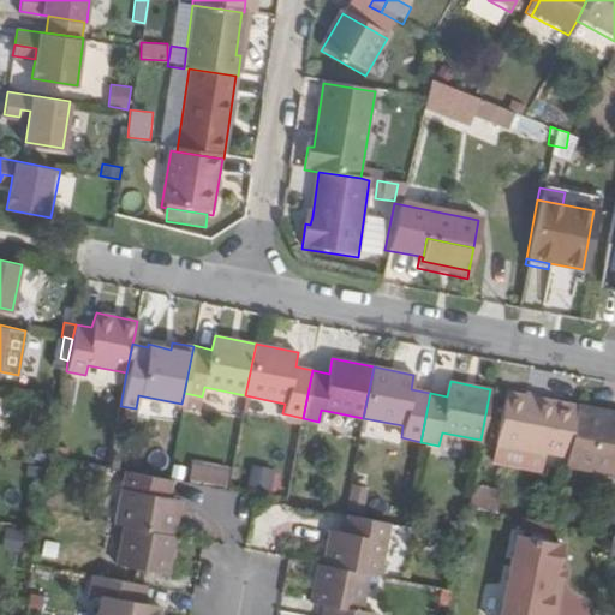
[(506,390),(495,442),(567,455),(577,404),(506,390)]
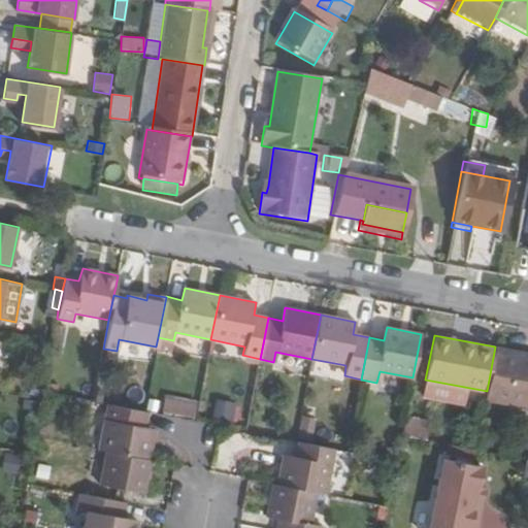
[(527,354),(495,347),(487,391),(485,399),(527,406),(527,354)]
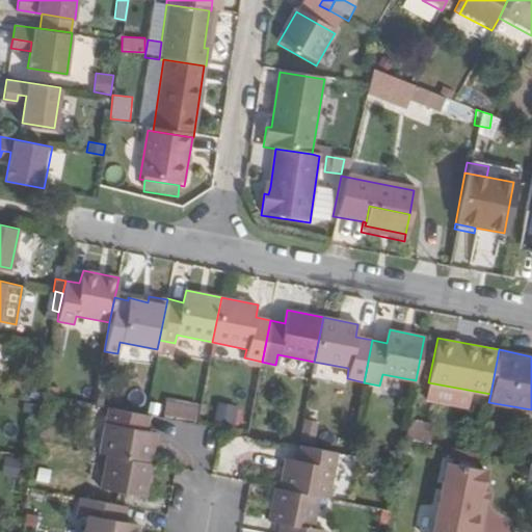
[(42,384),(30,382),(27,397),(37,399),(42,384)]
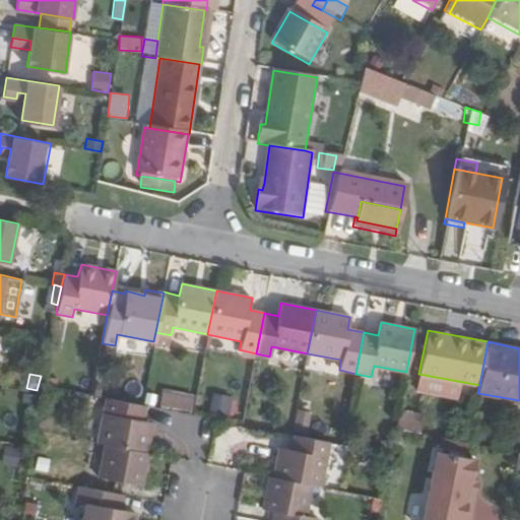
[(45,377),(43,386),(57,389),(59,380),(45,377)]
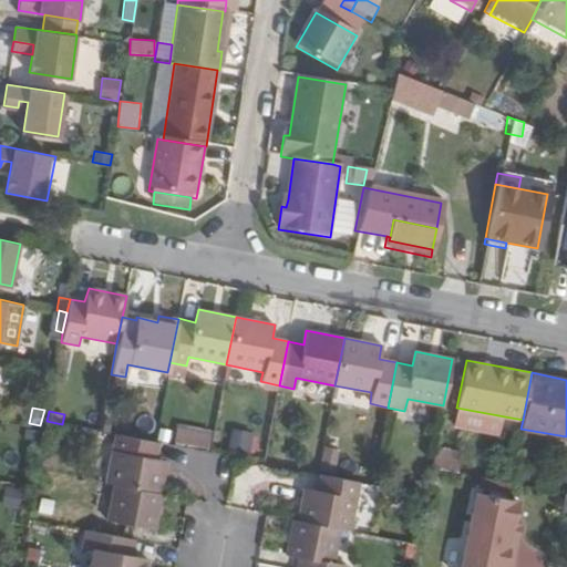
[(176,428),(174,442),(207,449),(210,434),(176,428)]
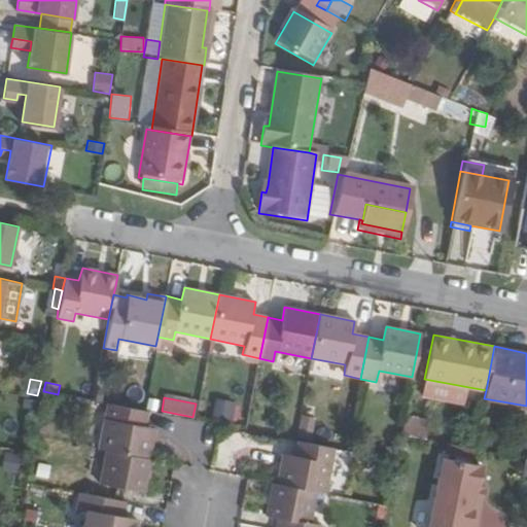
[(23,398),(21,409),(35,412),(37,400),(23,398)]
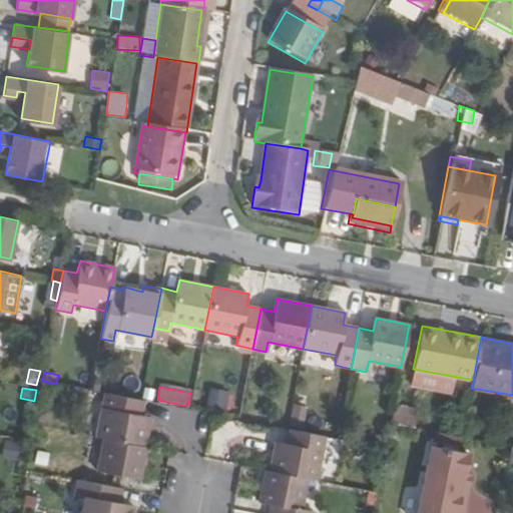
[(139,401),(103,394),(94,437),(103,439),(145,447),(151,418),(148,418),(151,403),(139,401)]
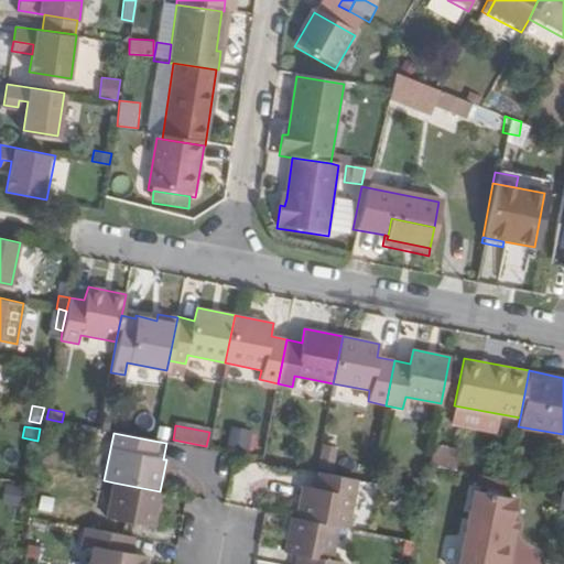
[(563,436),(544,433),(542,444),(563,447),(563,436)]
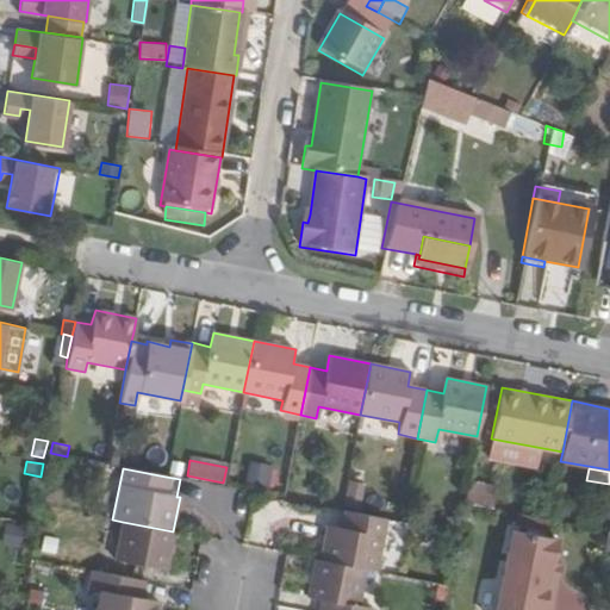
[(272,475),(247,471),(244,483),(269,487),(272,475)]
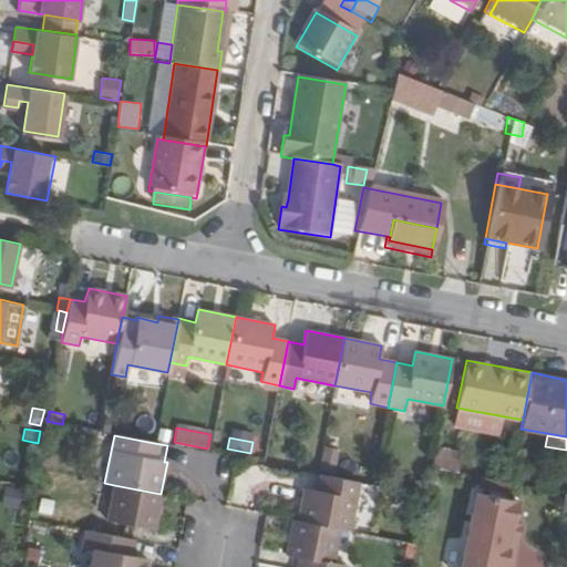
[(462,451),(435,445),(431,467),(459,473),(462,451)]
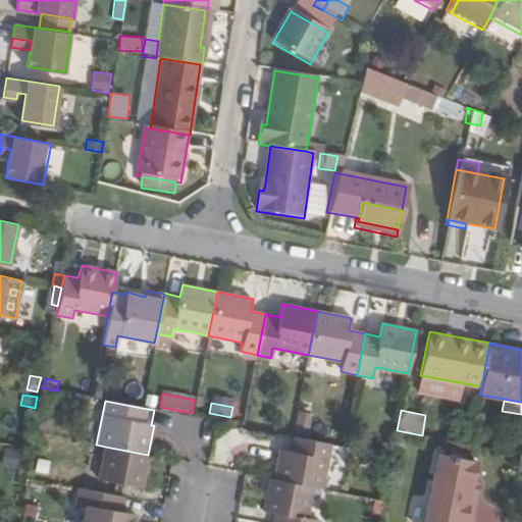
[(297,411),(293,436),(296,437),(308,439),(313,414),(297,411)]
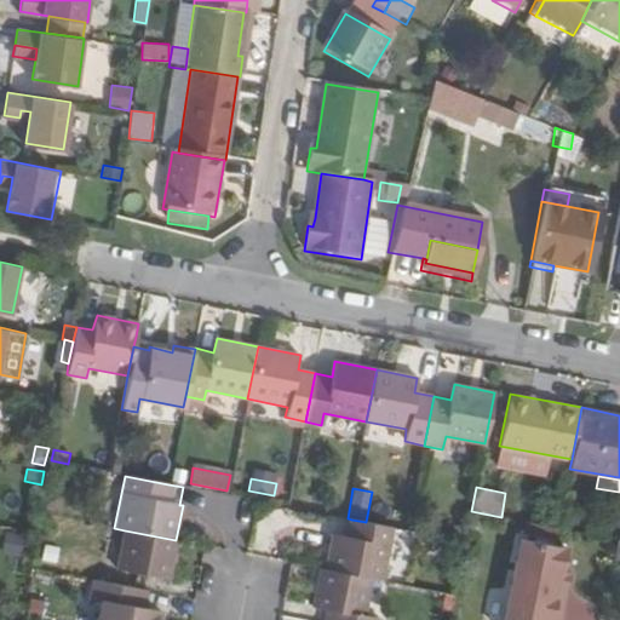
[(56,499),(45,497),(42,509),(53,510),(56,499)]
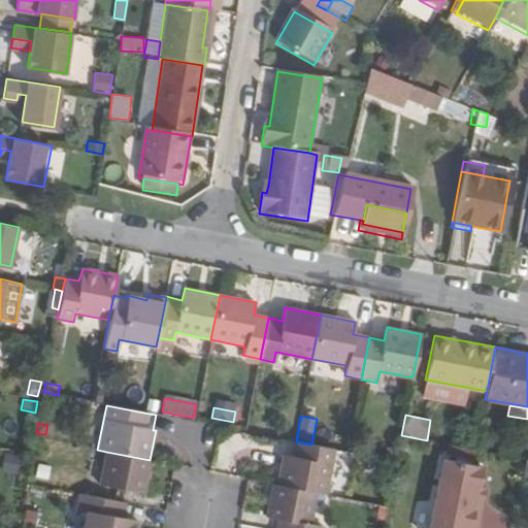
[(390,437),(400,439),(401,435),(403,426),(393,424),(390,437)]
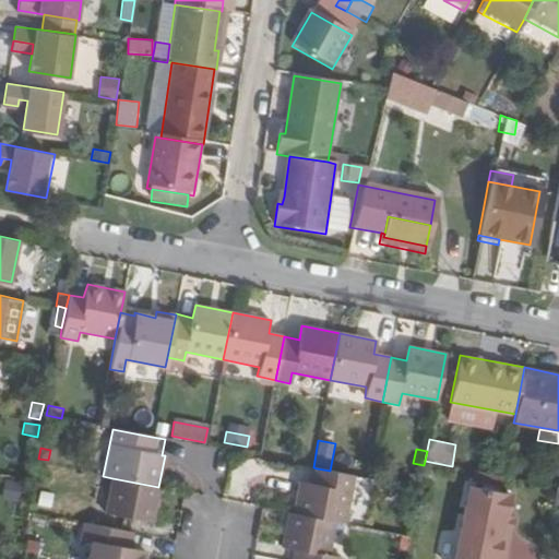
[(312,484),(300,482),(293,513),(335,522),(345,523),(354,475),(330,471),(317,468),(312,484)]
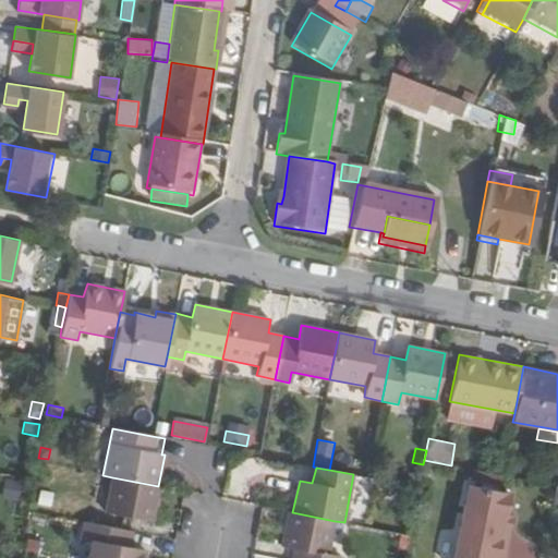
[(105,511),(152,520),(158,486),(112,477),(105,511)]
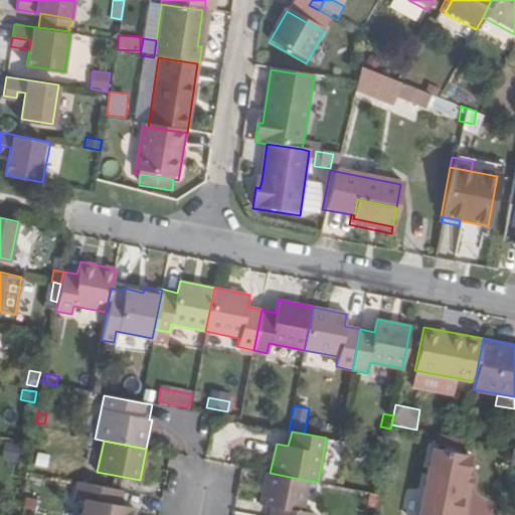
[(16,462),(19,445),(4,442),(1,460),(16,462)]
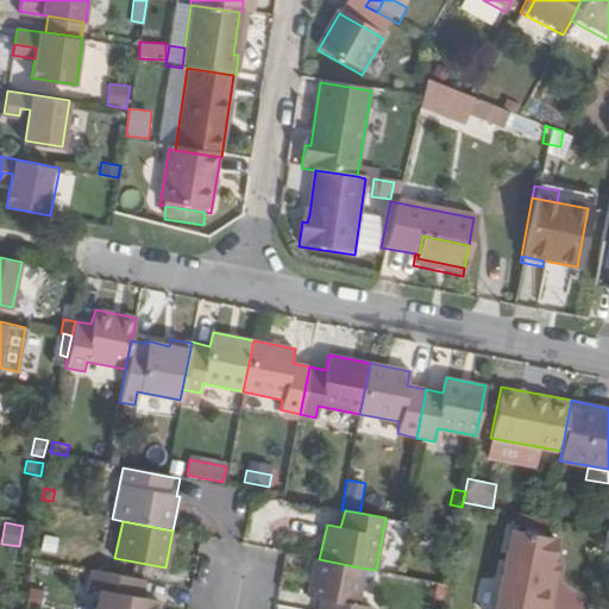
[(496,608),(551,608),(554,590),(546,589),(550,570),(554,539),(512,532),(496,608)]
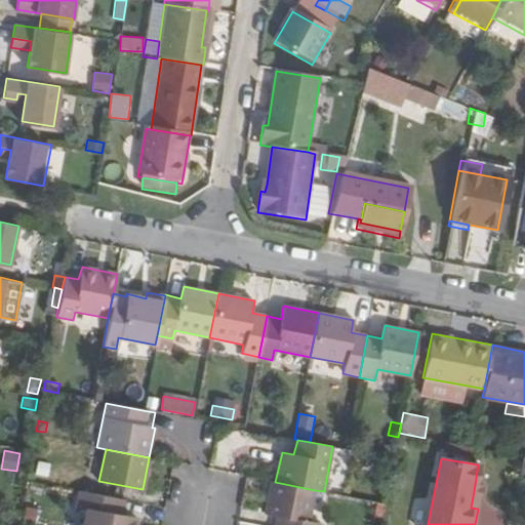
[(266,514),(278,517),(276,524),(320,524),(321,523),(309,521),(315,490),(275,482),(272,481),(266,514)]
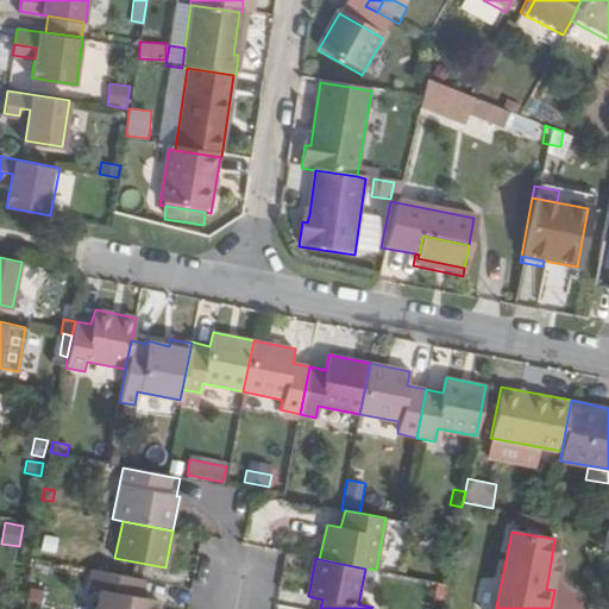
[(81,589),(98,592),(94,608),(154,608),(155,601),(140,597),(143,581),(85,569),(81,589)]
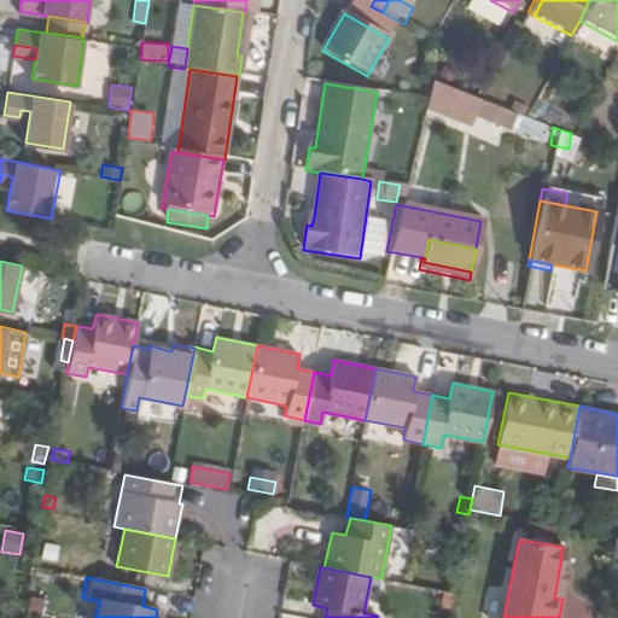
[(566,579),(558,578),(554,598),(563,599),(566,579)]
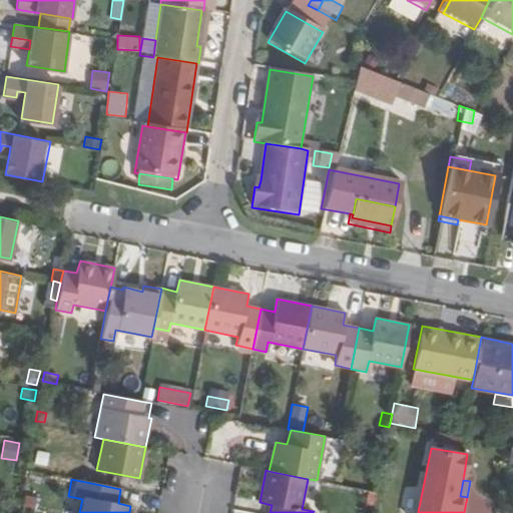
[(22,510),(33,512),(37,497),(25,495),(22,510)]
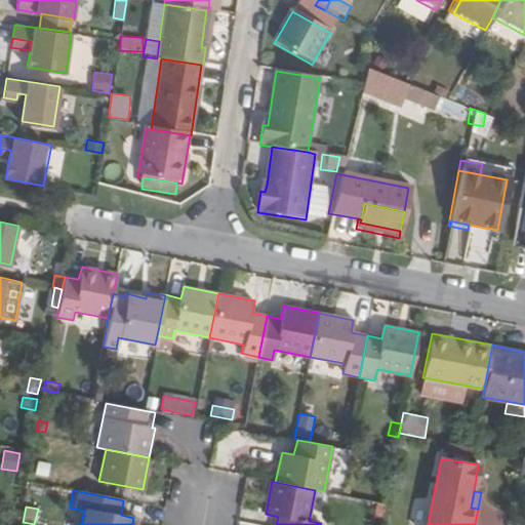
[(373,523),(381,524),(384,512),(375,510),(373,523)]
